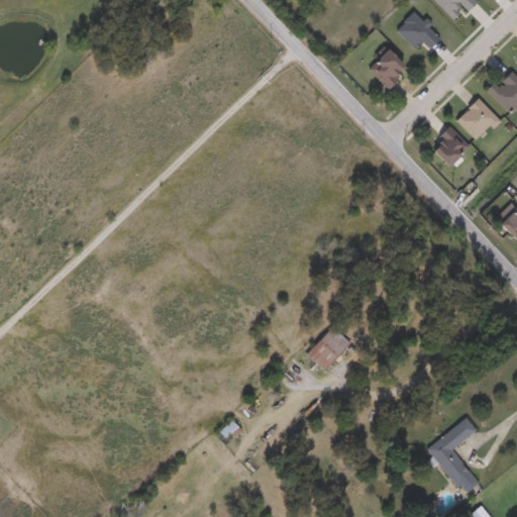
[(425,45),(421,39),(409,47),(394,24),(415,10),(434,38),(425,45)]
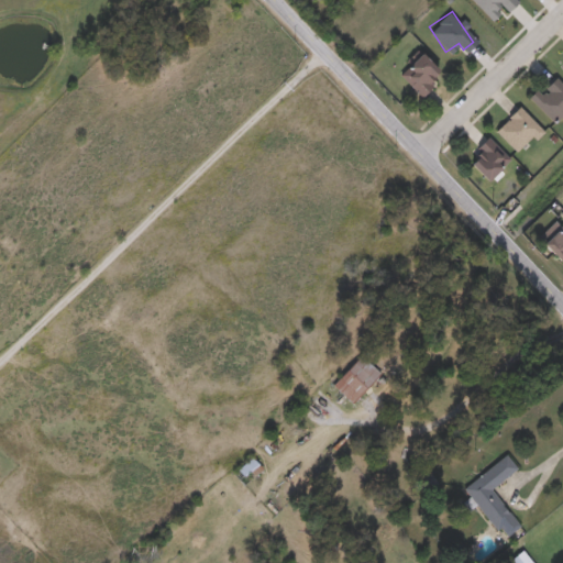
[(432,81),(418,95),(397,74),(418,52),(435,69),(428,78),(432,81)]
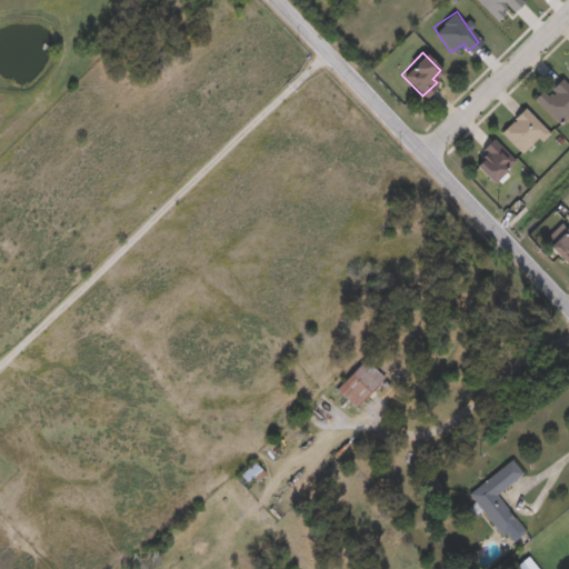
[(532,99),(557,75),(568,87),(568,111),(557,123),(532,99)]
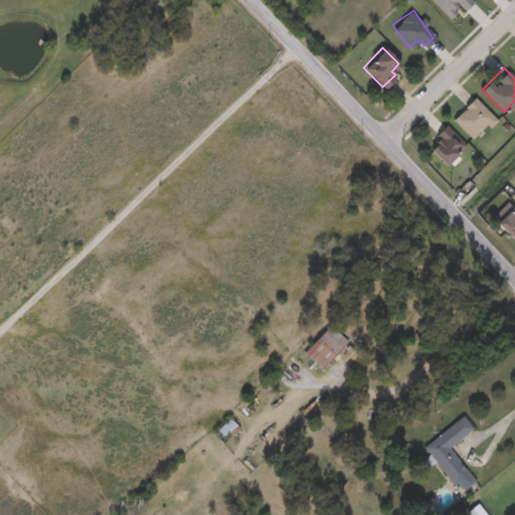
[(451,117),(473,97),(493,118),(470,139),(451,117)]
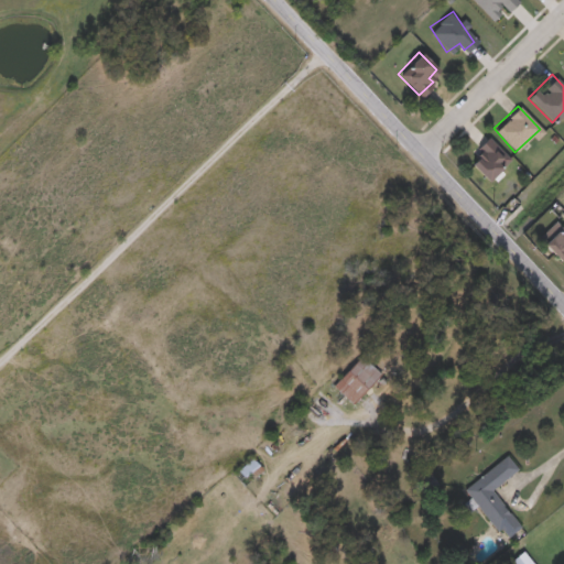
[(468,163),(475,155),(470,151),(486,136),(508,158),(486,180),(468,163)]
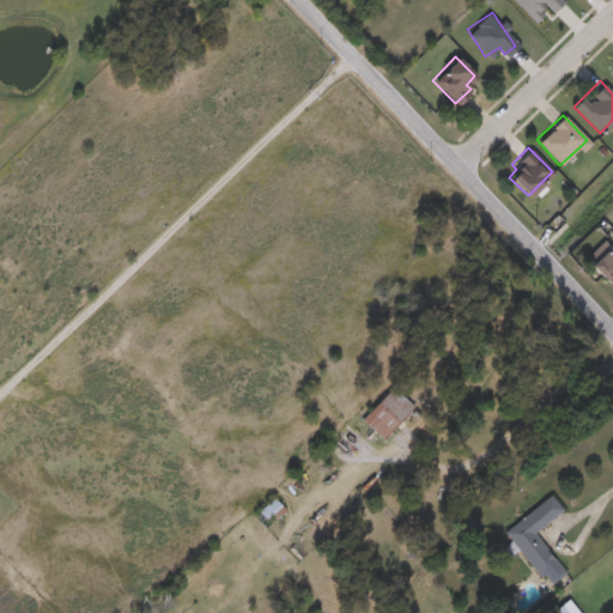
[(588,263),(612,240),(612,272),(604,280),(588,263)]
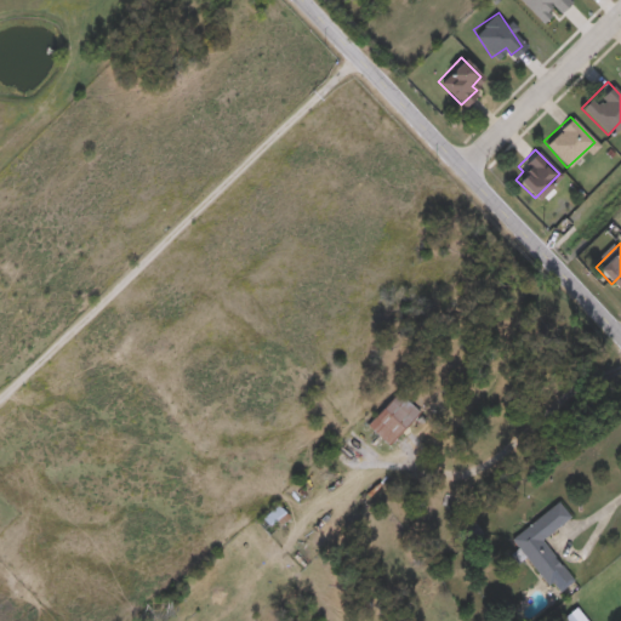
[(421,416),(399,396),(368,427),(389,449),(421,416)]
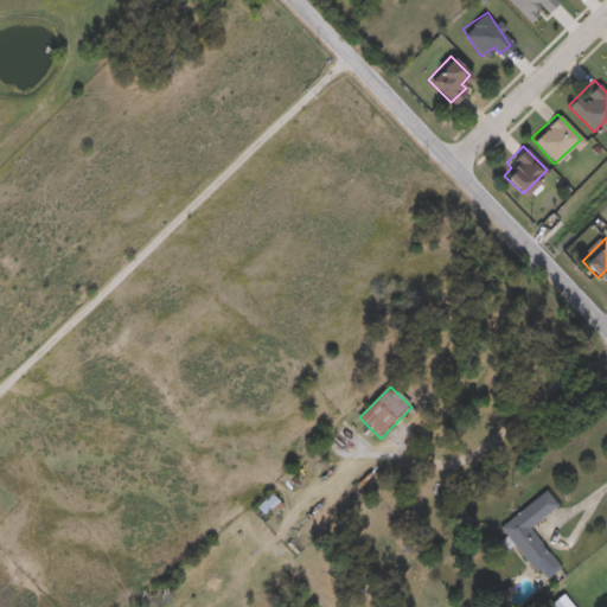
[(558,509),(548,493),(502,528),(543,583),(562,570),(531,529),(558,509)]
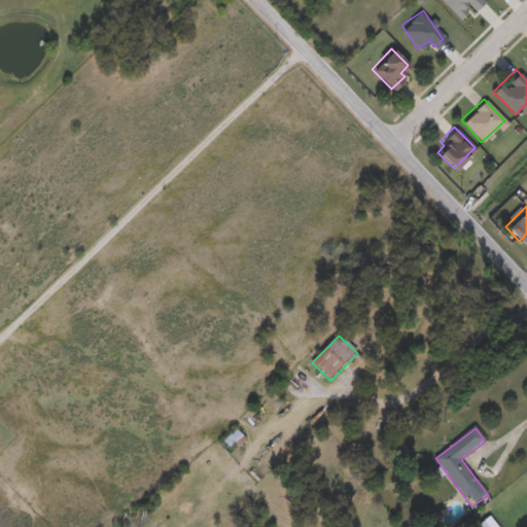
[(220,444),(232,455),(246,441),(236,429),(220,444)]
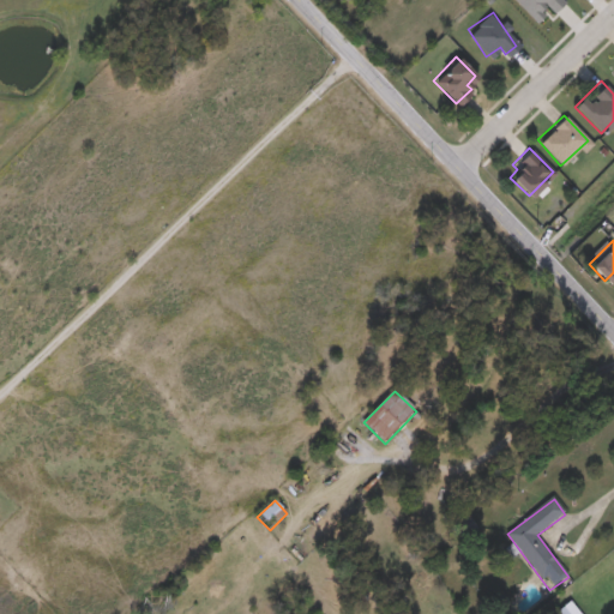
[(581,613),(571,602),(558,613),(581,613)]
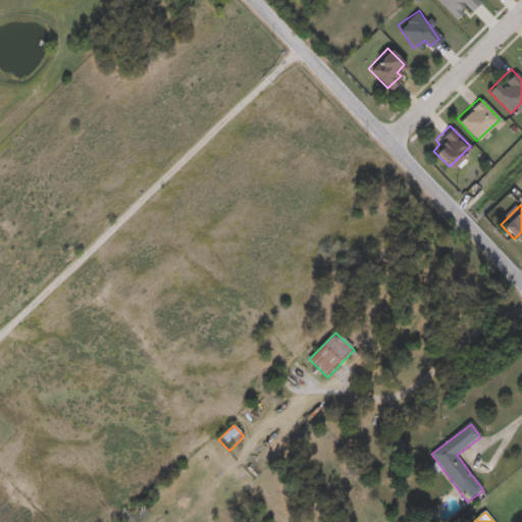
All buildings are outlined.
